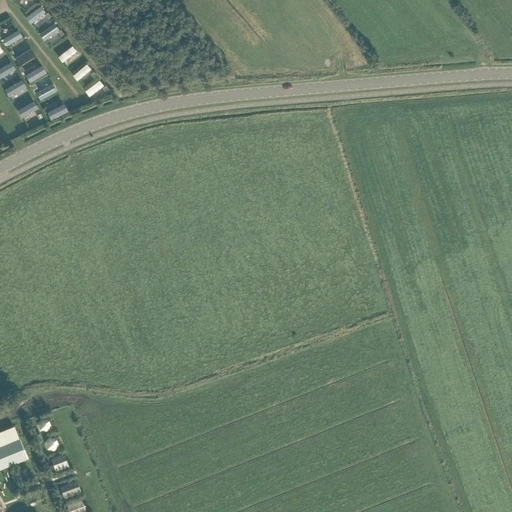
[(30,24),(45,13),(40,6),(25,18),(30,24)]
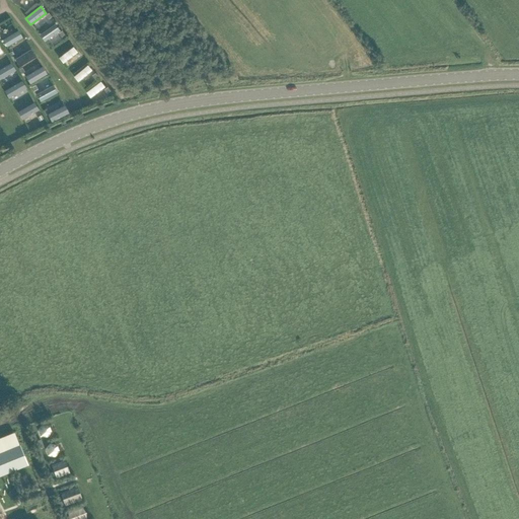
[(44,42),(60,30),(55,23),(40,34),(44,42)]
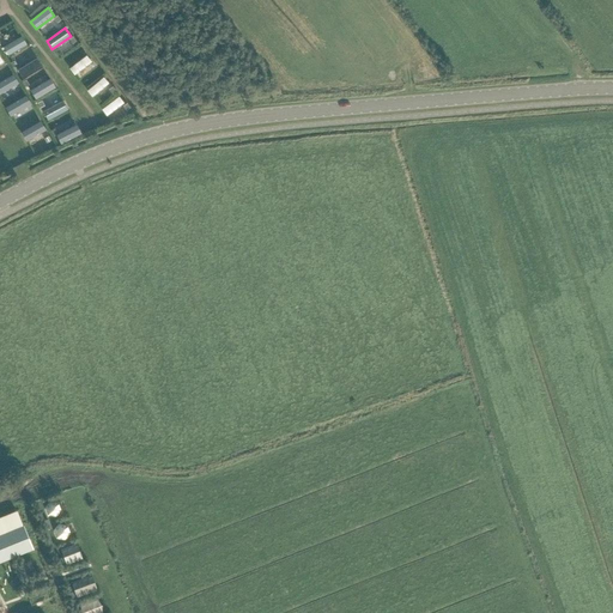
[(7,55),(26,44),(22,36),(2,47),(7,55)]
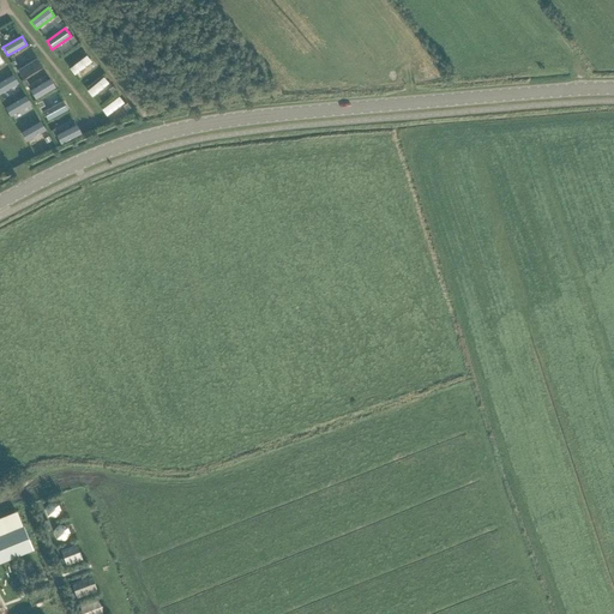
[(74,76),(91,62),(86,55),(68,68),(74,76)]
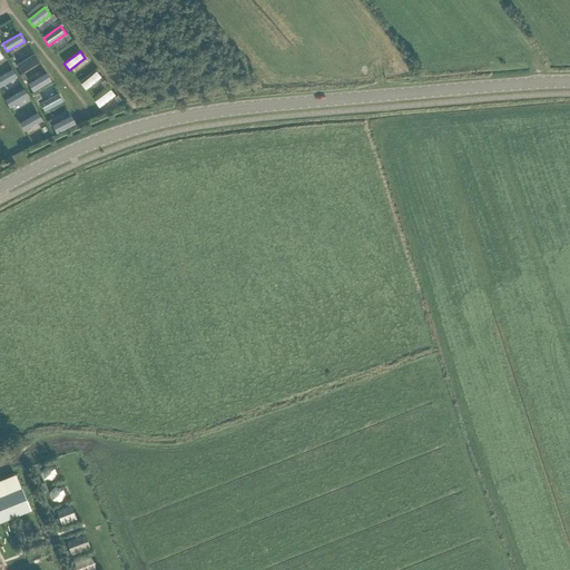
[(21,74),(39,62),(33,53),(16,65),(21,74)]
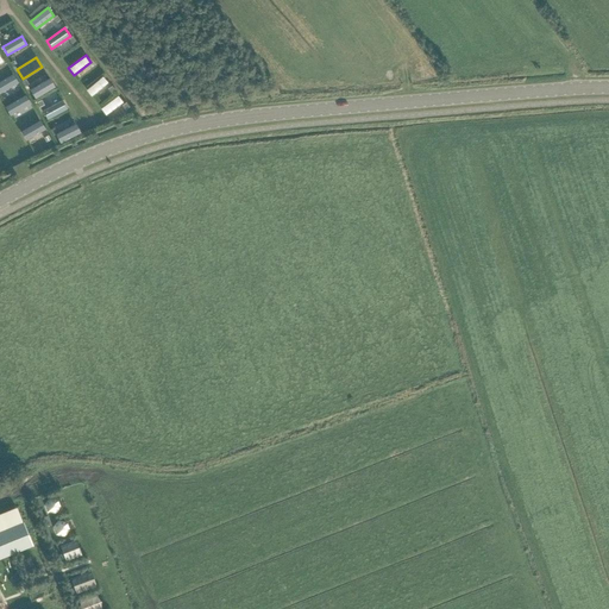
[(0,93),(18,82),(13,74),(0,81),(0,93)]
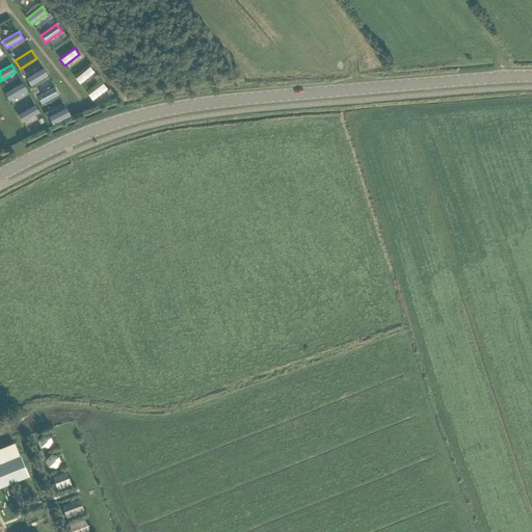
[(80,84),(94,72),(89,67),(75,79),(80,84)]
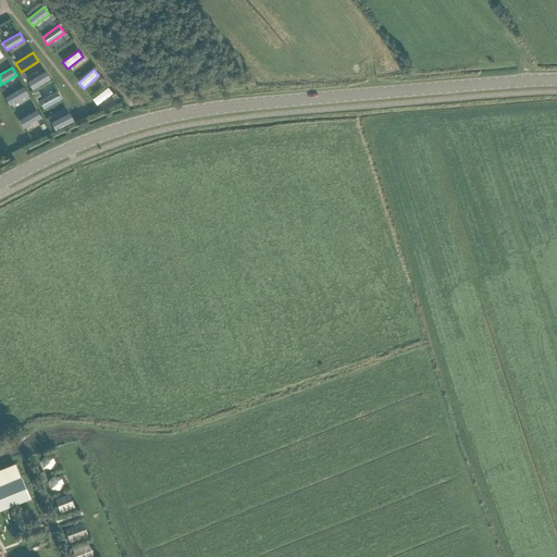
[(31,89),(49,78),(45,71),(26,82),(31,89)]
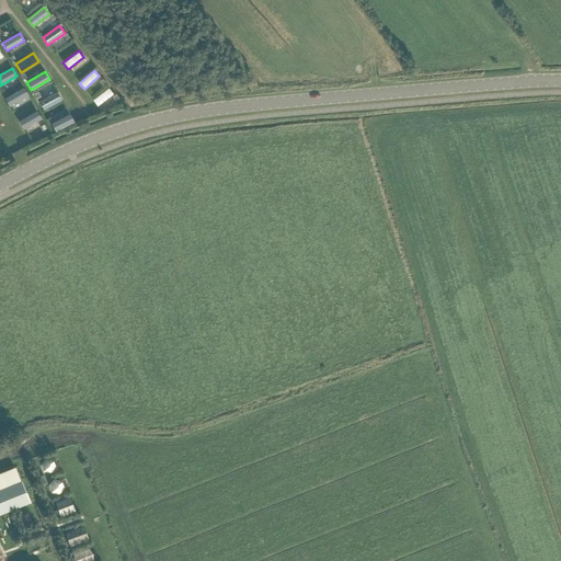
[(54,83),(44,87),(46,94),(57,91),(54,83)]
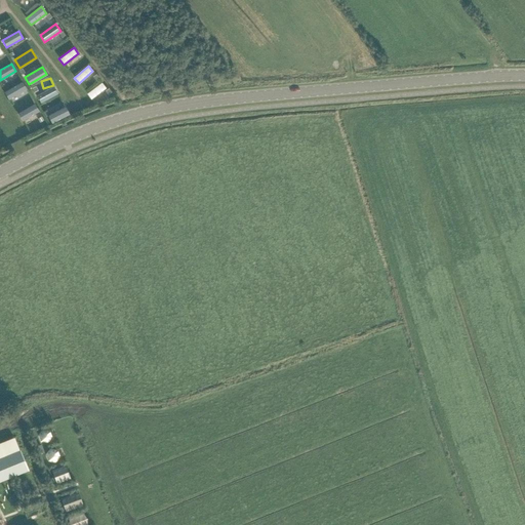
[(27,89),(22,82),(4,92),(8,99),(27,89)]
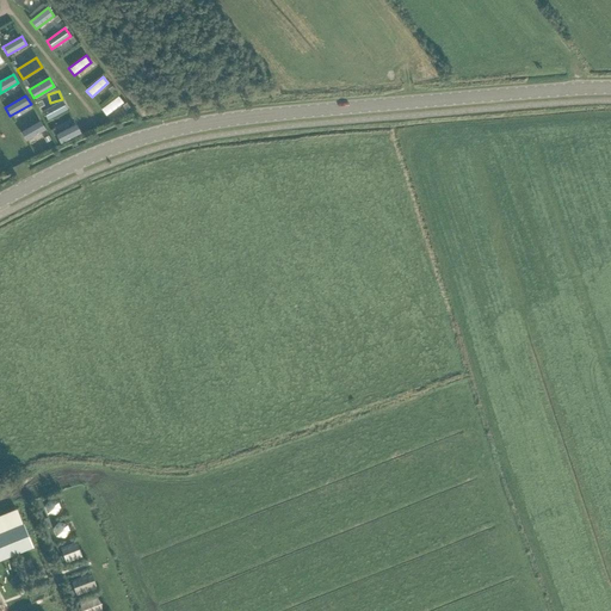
[(106,116),(123,103),(118,96),(102,110),(106,116)]
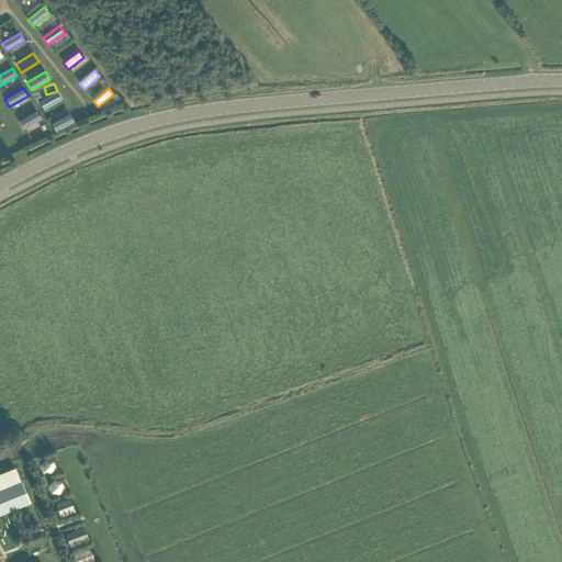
[(44,111),(62,101),(57,92),(38,102),(44,111)]
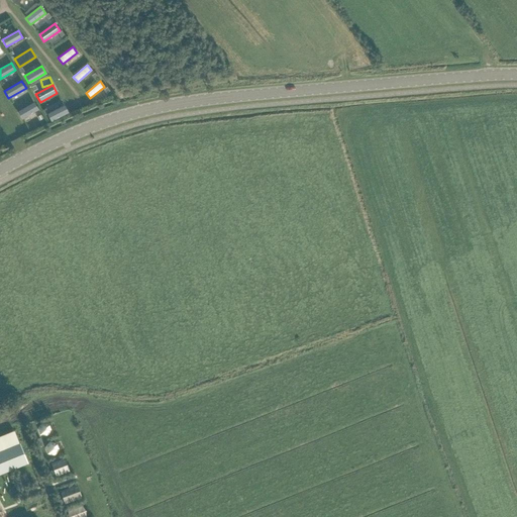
[(38,110),(34,102),(17,112),(21,119),(38,110)]
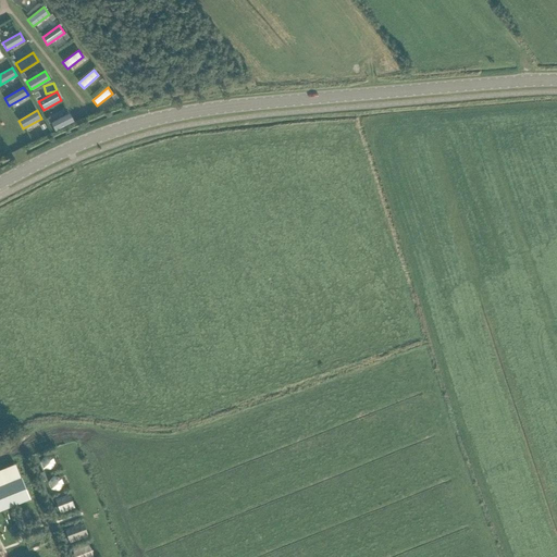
[(70,113),(50,123),(54,131),(73,122),(70,113)]
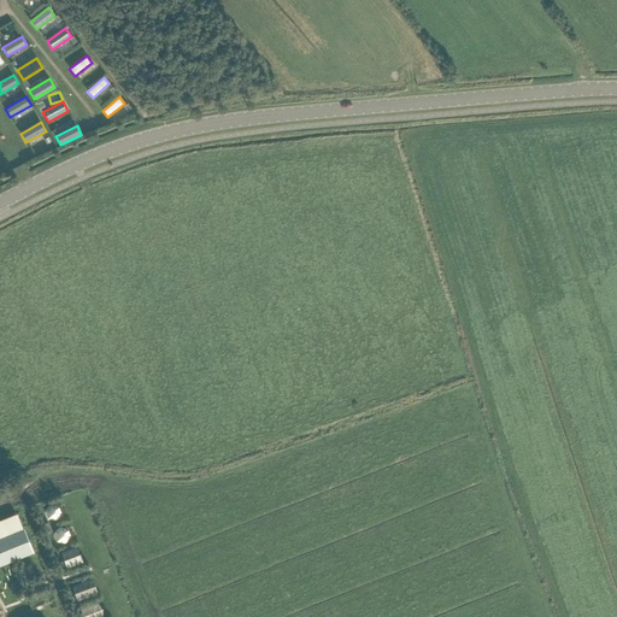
[(24,529),(0,539),(0,565),(33,552),(24,529)]
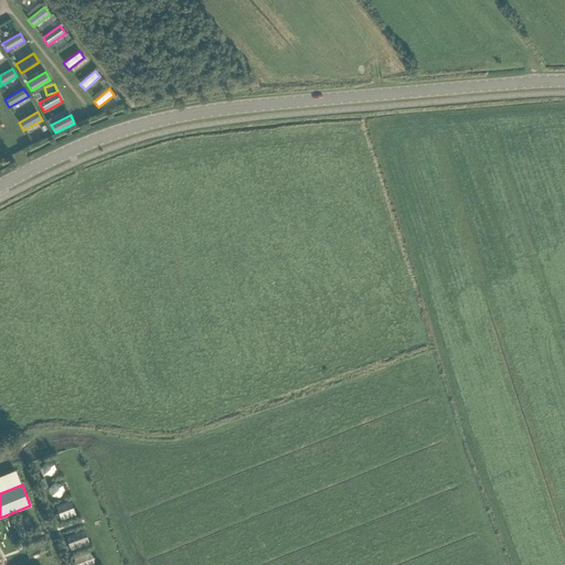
[(72,516),(72,504),(60,504),(59,516),(72,516)]
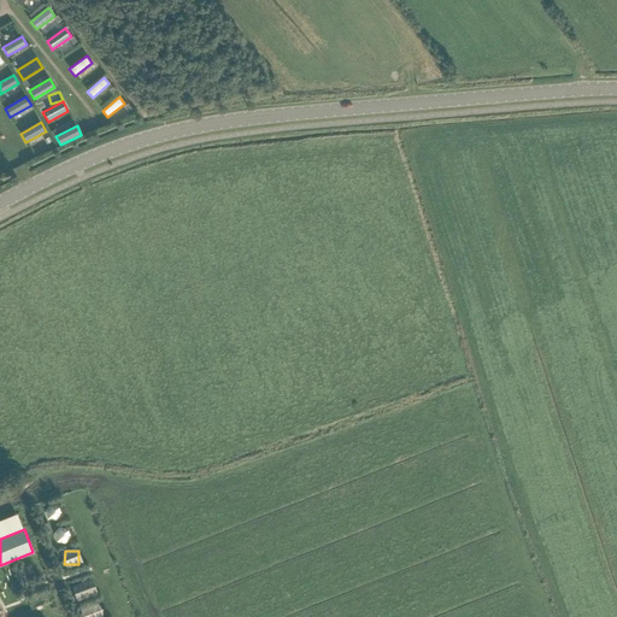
[(94,575),(72,582),(78,598),(99,591),(94,575)]
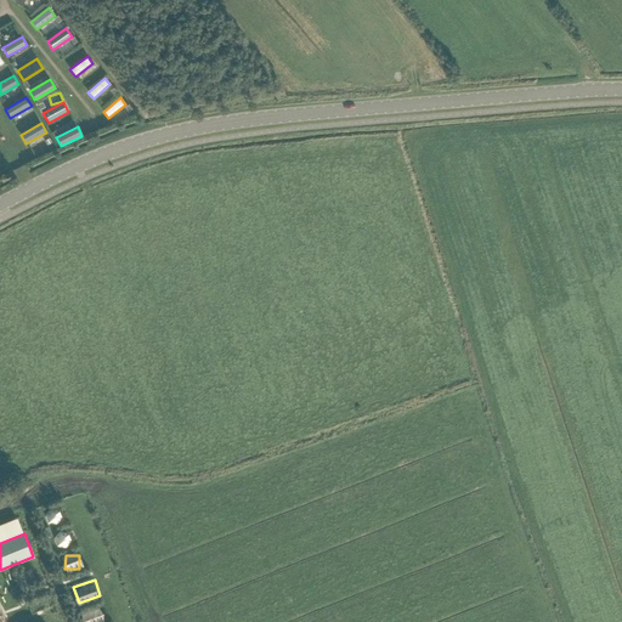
[(82,610),(85,621),(99,621),(107,618),(101,603),(82,610)]
